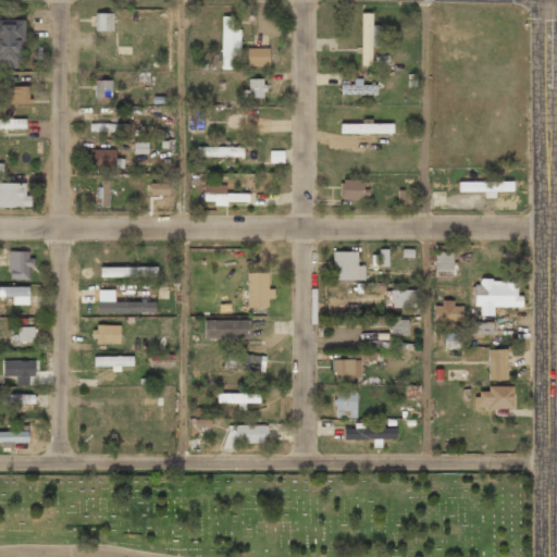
[(371,12),(360,12),(360,53),(361,53),(360,64),(371,64),(372,46),(379,46),(379,25),(371,25),(371,12)]
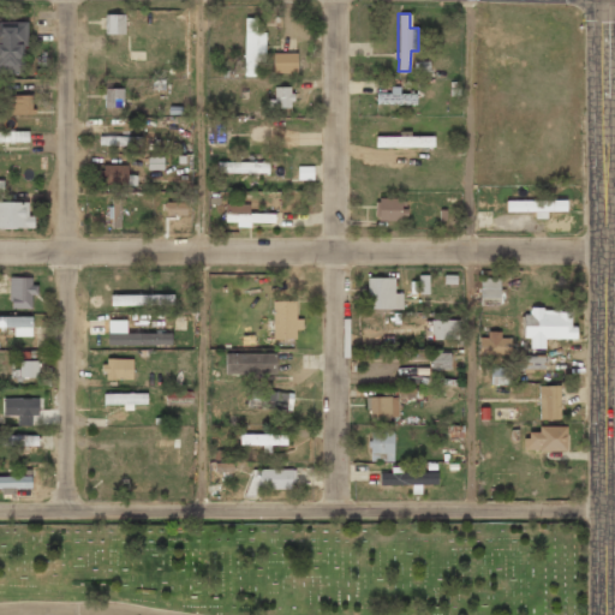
[(124,34),(125,15),(106,15),(105,34),(124,34)]
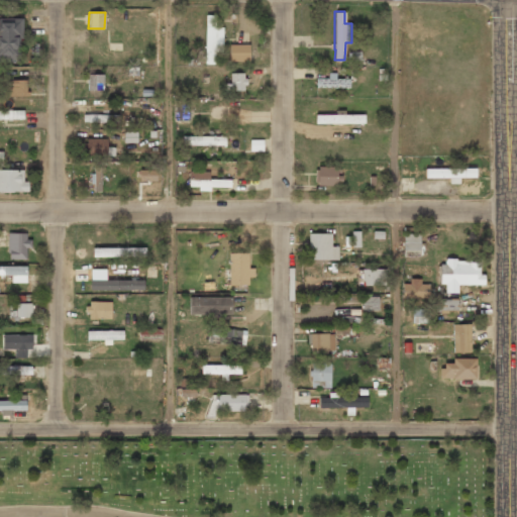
[(222,52),(223,27),(215,26),(215,15),(206,15),(205,64),(215,64),(215,52),(222,52)]
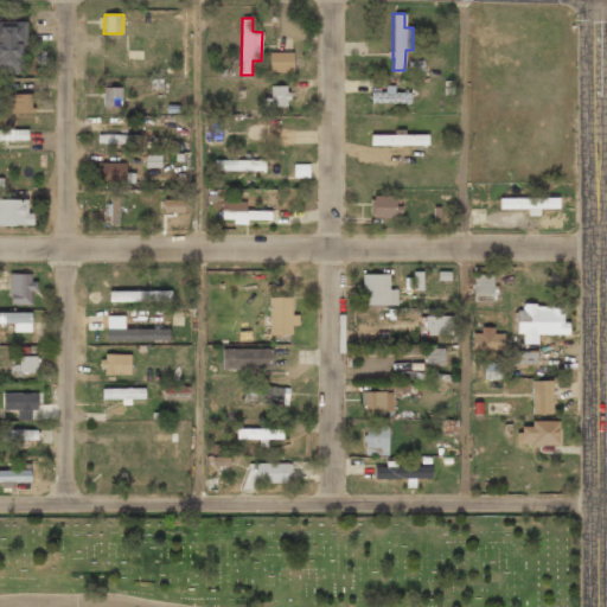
[(25,21),(14,21),(0,21),(0,72),(25,72),(25,21)]
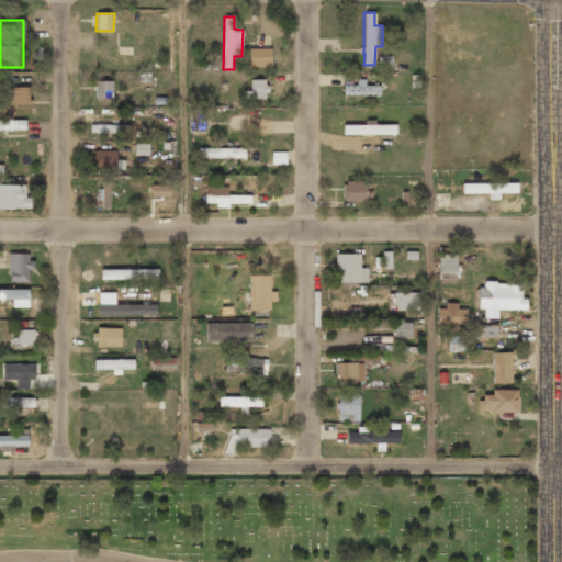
[(272,66),(271,48),(249,48),(250,67),(272,66)]
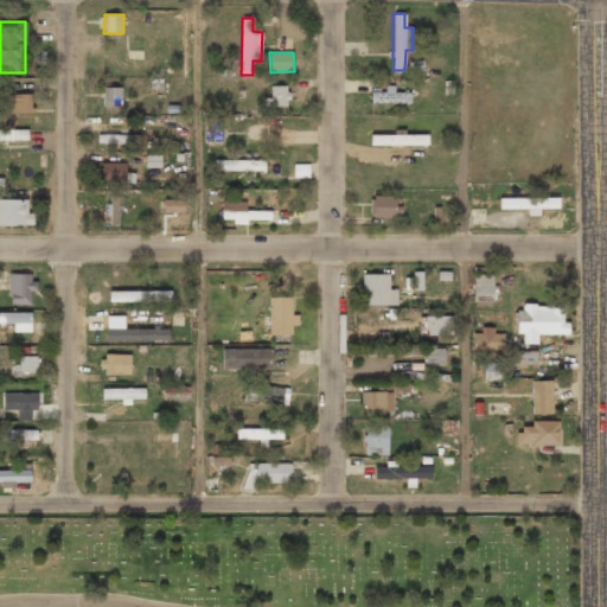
[(289,106),(288,85),(270,85),(270,97),(262,97),(263,107),(289,106)]
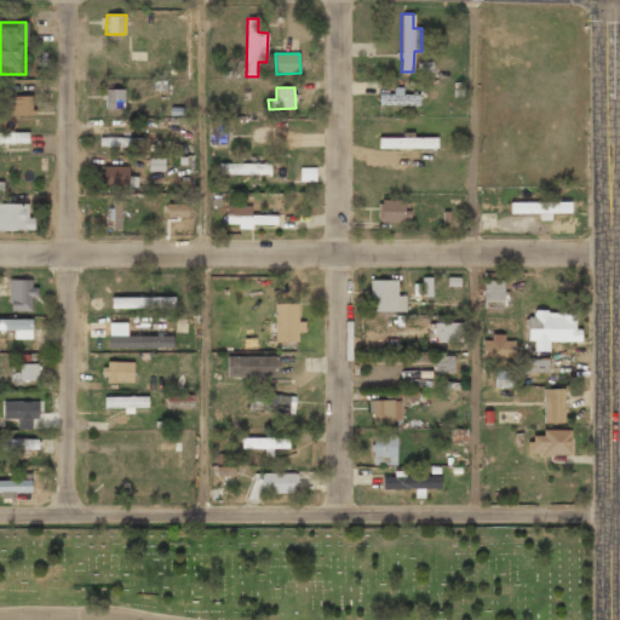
[(124,89),(105,89),(105,108),(124,108),(124,89)]
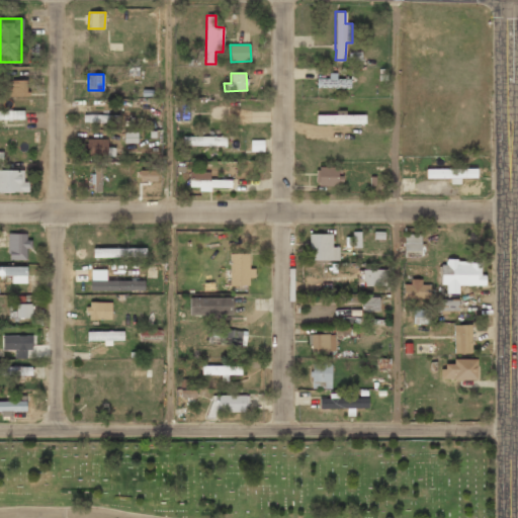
[(329,79),(317,78),(317,87),(350,88),(350,77),(329,76),(329,79)]
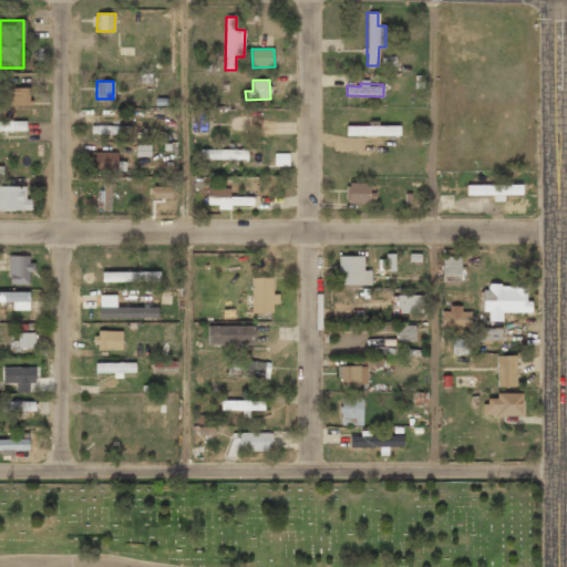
[(30,88),(9,88),(10,106),(30,105),(30,88)]
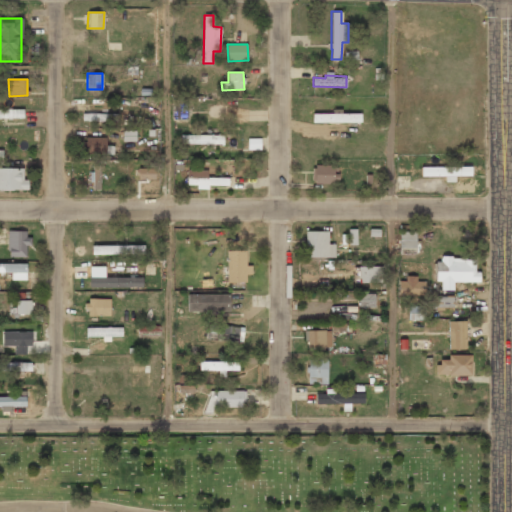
[(24,110),(0,109),(0,117),(23,118),(24,110)]
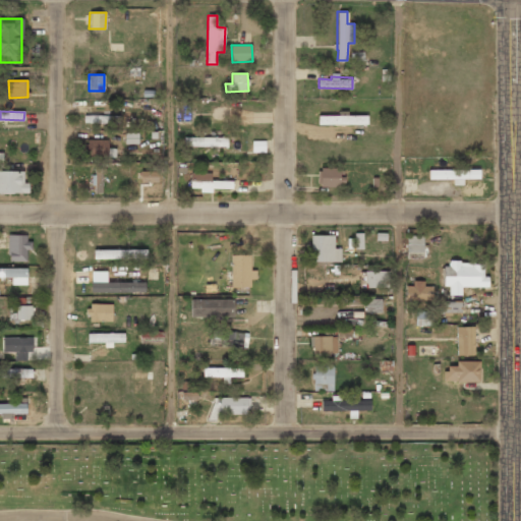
[(366,124),(366,116),(348,116),(348,111),(339,111),(339,115),(317,115),(319,124),(366,124)]
